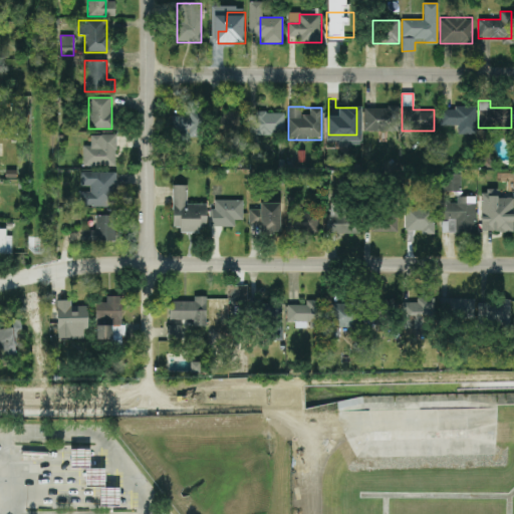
[(398,107),(363,107),(363,131),(398,131),(398,107)]
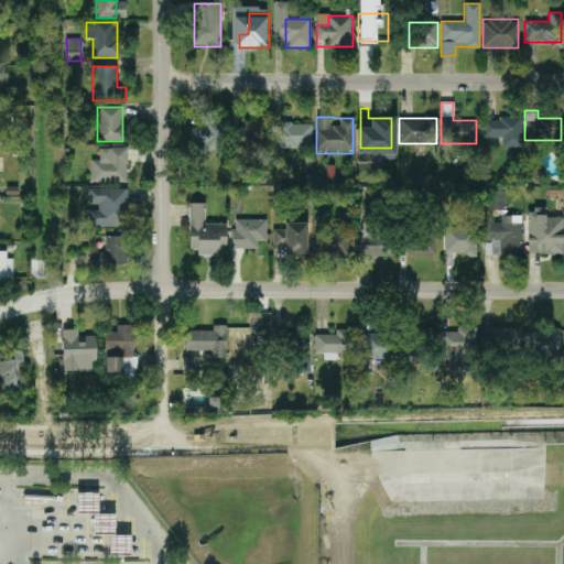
[(521,119),(484,118),(483,138),(494,138),(494,147),(521,147),(521,119)]
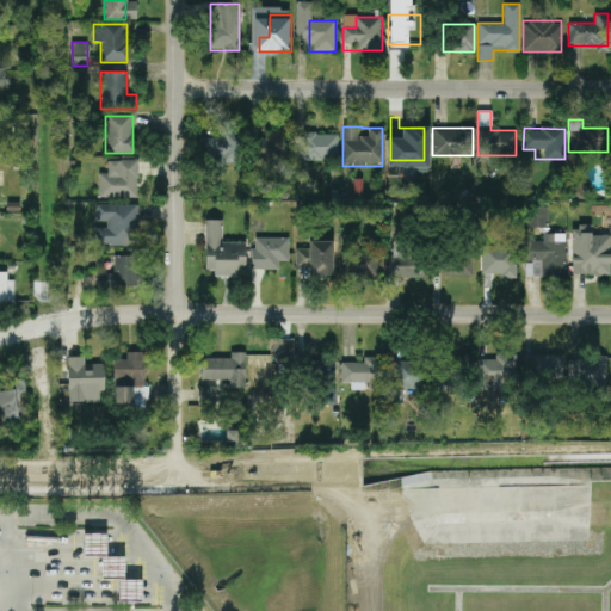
[(255,134),(255,164),(289,164),(289,134),(255,134)]
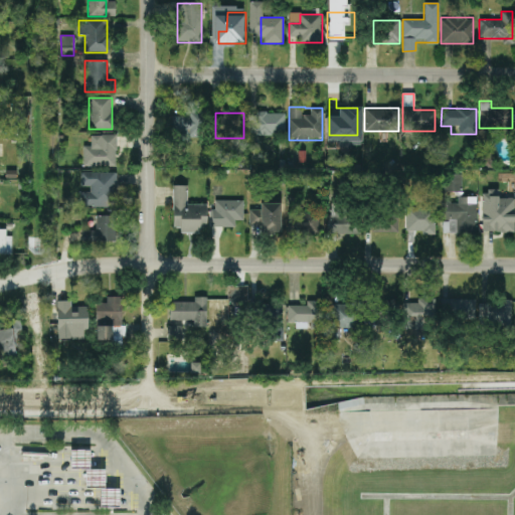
[(285,113),(251,113),(251,134),(285,134),(285,113)]
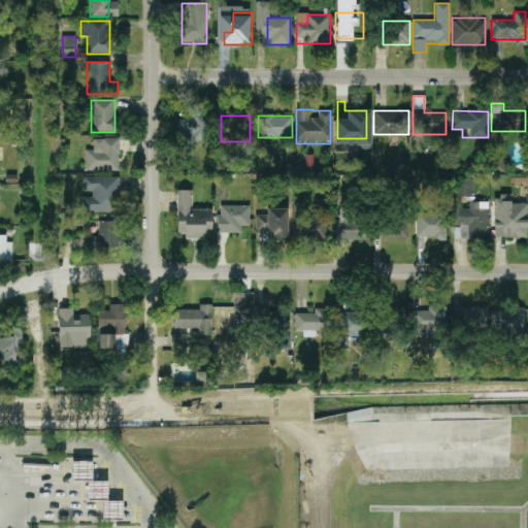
[(207,137),(207,117),(176,117),(176,137),(207,137)]
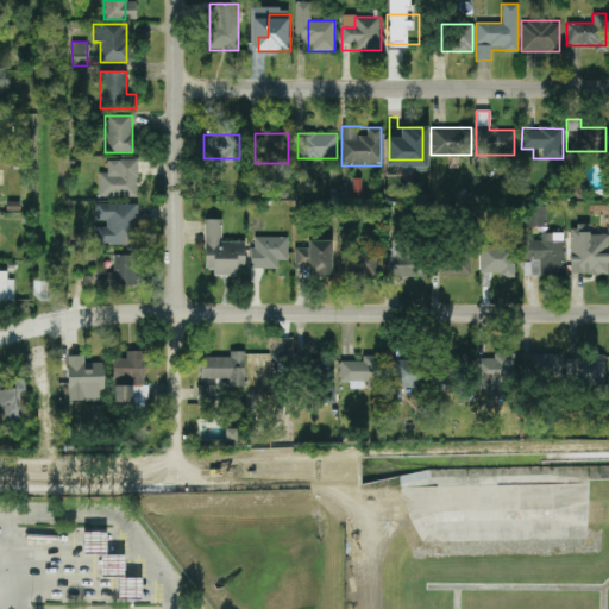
[(99,196),(136,196),(136,159),(113,159),(113,173),(99,173),(99,196)]
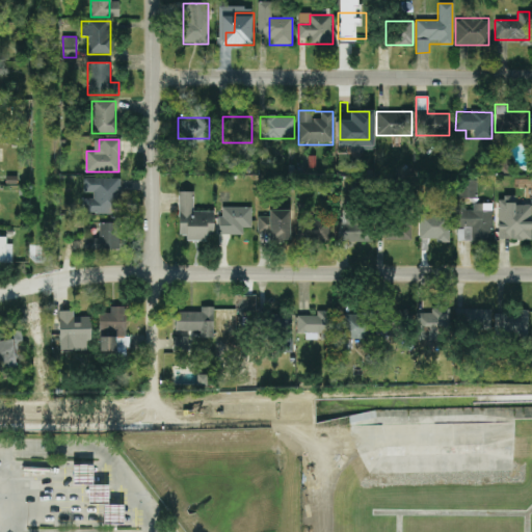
[(120,178),(82,178),(82,213),(120,213),(120,178)]
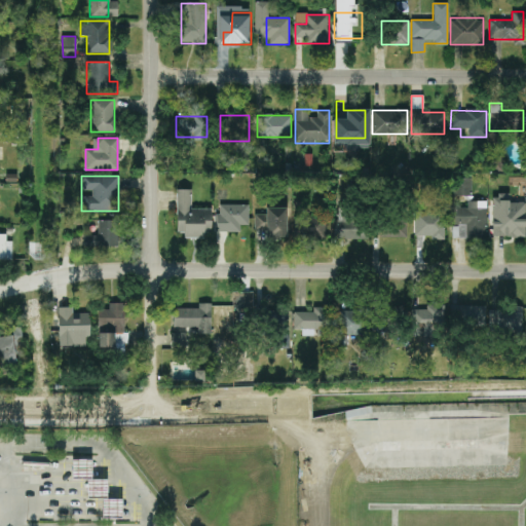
[(470,179),(455,179),(455,195),(470,195),(470,179)]
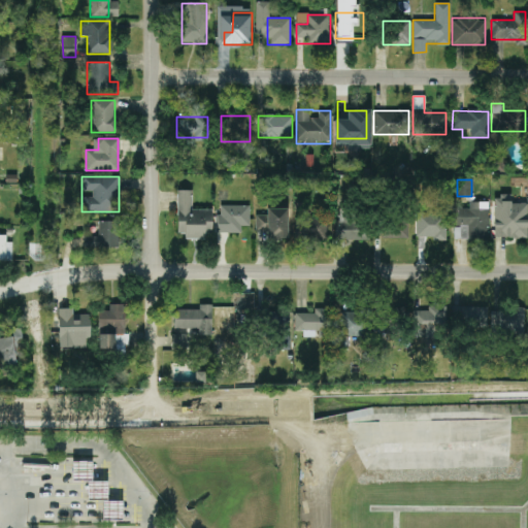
[(184,238),(210,238),(211,209),(192,209),(192,192),(176,192),(176,230),(185,230),(184,238)]
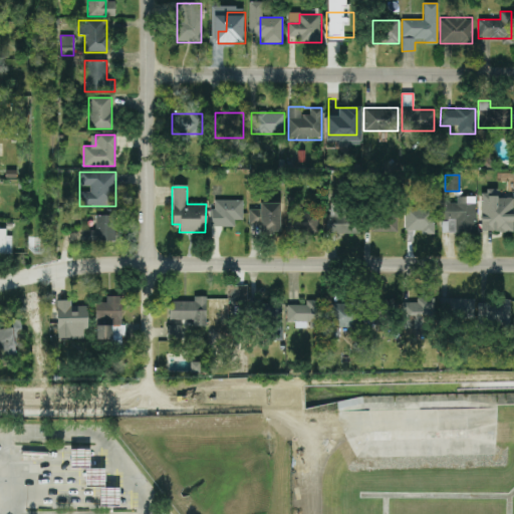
[(513,195),(481,195),(481,232),(513,232),(513,195)]
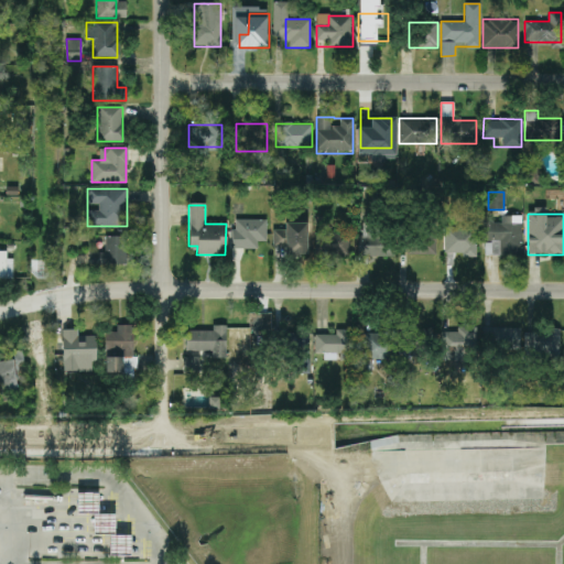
[(521,216),(486,216),(486,256),(521,256),(521,216)]
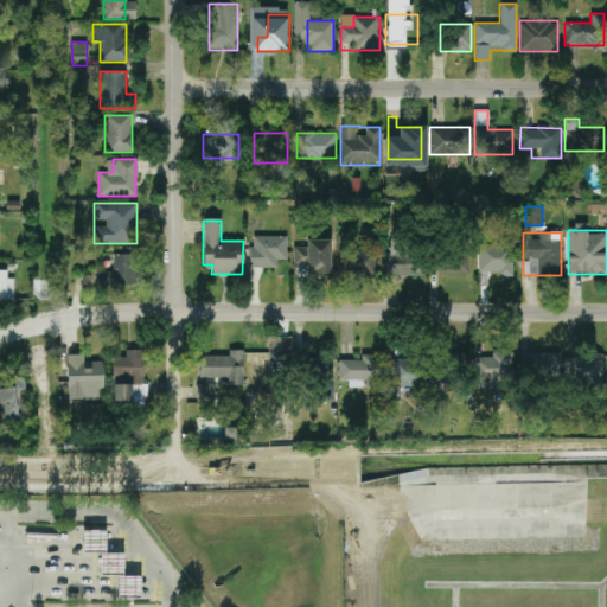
[(286,237),(249,237),(249,267),(286,267),(286,237)]
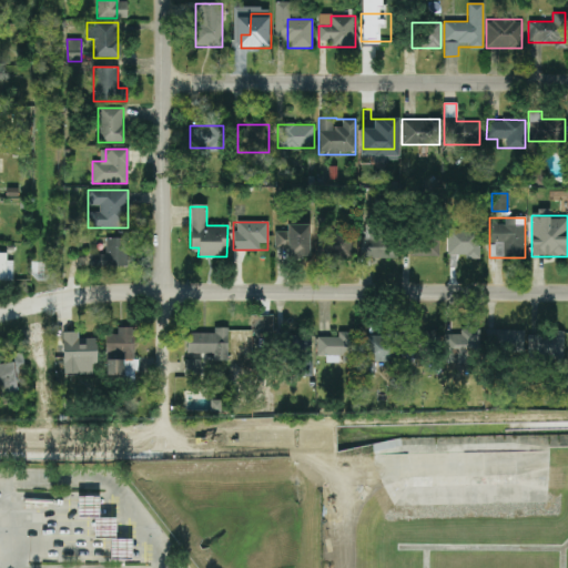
[(308,225),(284,225),(284,229),(275,229),(275,247),(287,247),(287,256),(308,256),(308,225)]
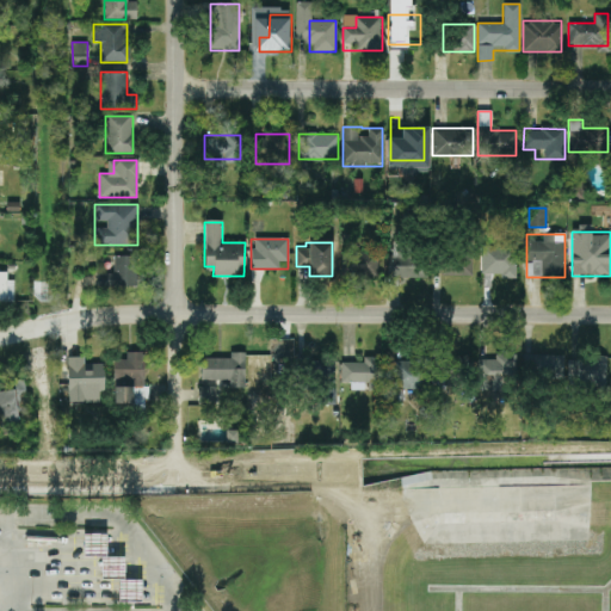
[(427,248),(388,248),(388,277),(427,277),(427,248)]
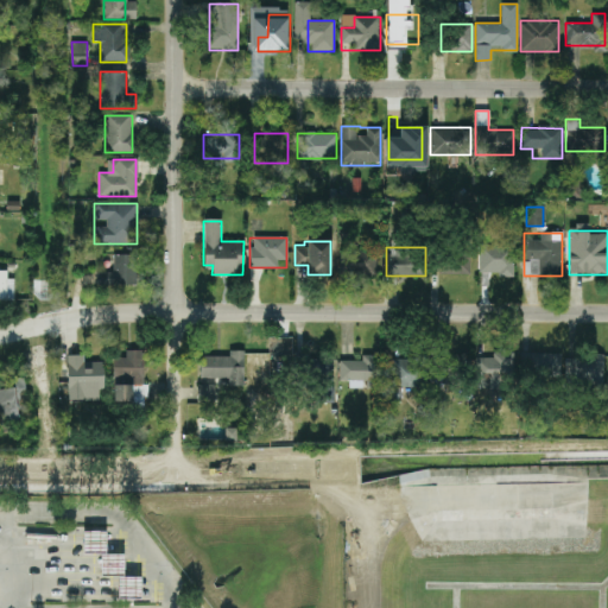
[(470,247),(438,247),(438,274),(470,274),(470,247)]
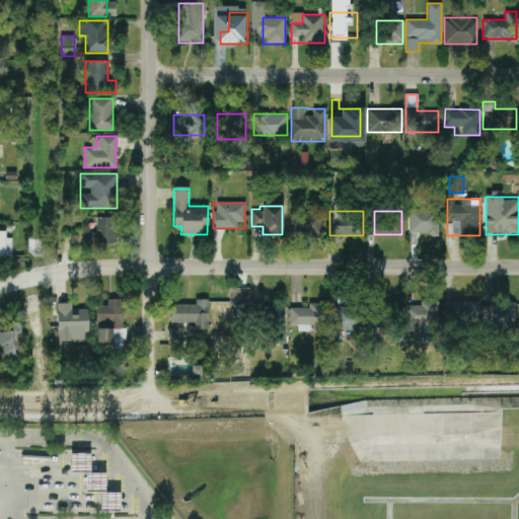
[(438,211),(410,211),(410,235),(438,235),(438,211)]
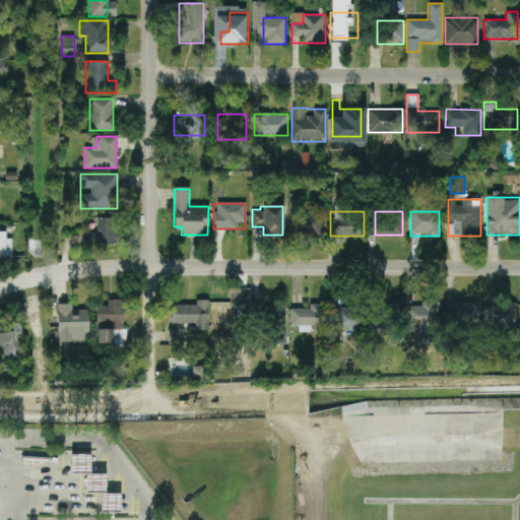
[(322,235),(322,214),(290,214),(290,235),(322,235)]
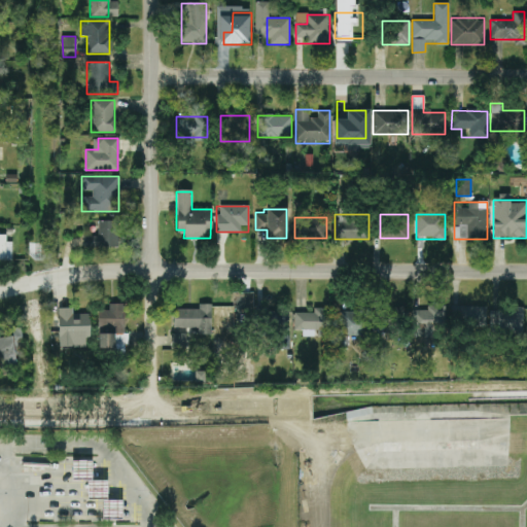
[(97,236),(83,236),(83,246),(117,246),(117,220),(97,220),(97,236)]
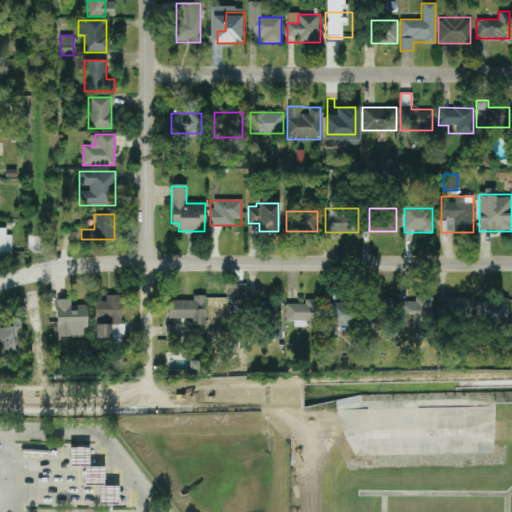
[(0,252),(9,252),(9,228),(0,228),(0,252)]
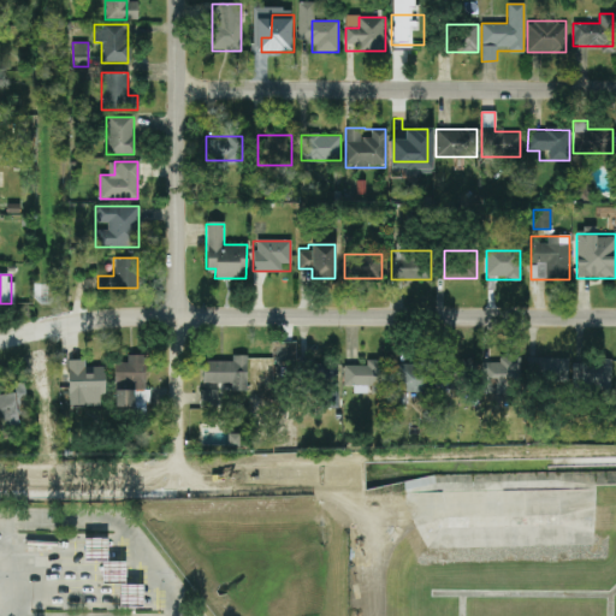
[(116,389),(114,409),(147,410),(148,356),(126,355),(126,363),(116,363),(114,383),(126,383),(126,389),(116,389)]
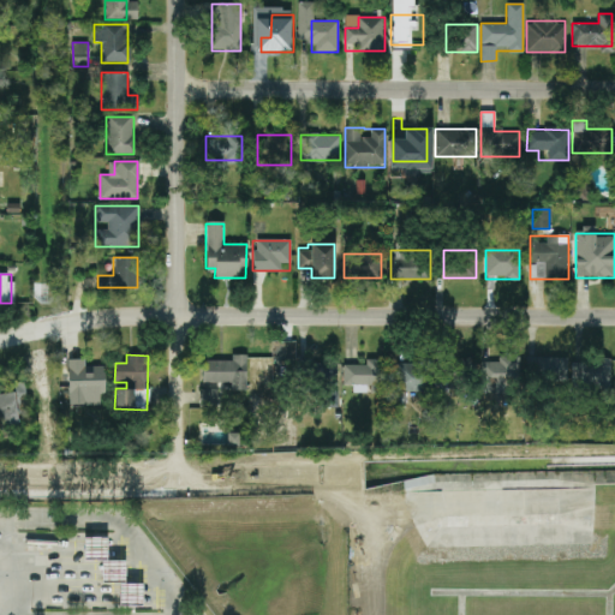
[(202,358),(202,382),(230,382),(231,390),(246,390),(245,358),(202,358)]
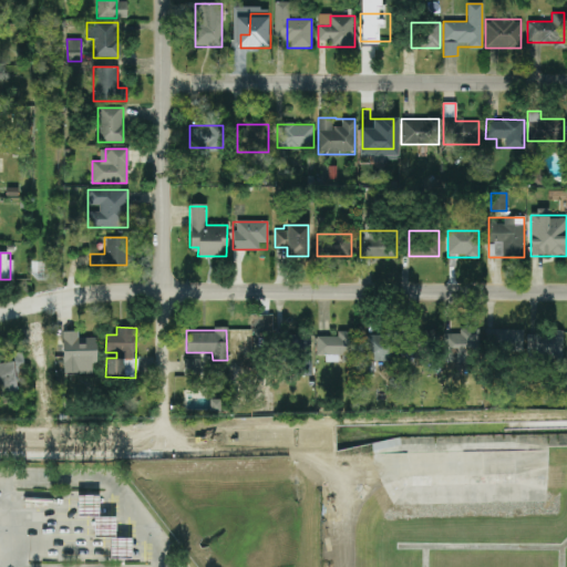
[(492,330),(492,349),(522,349),(522,330),(492,330)]
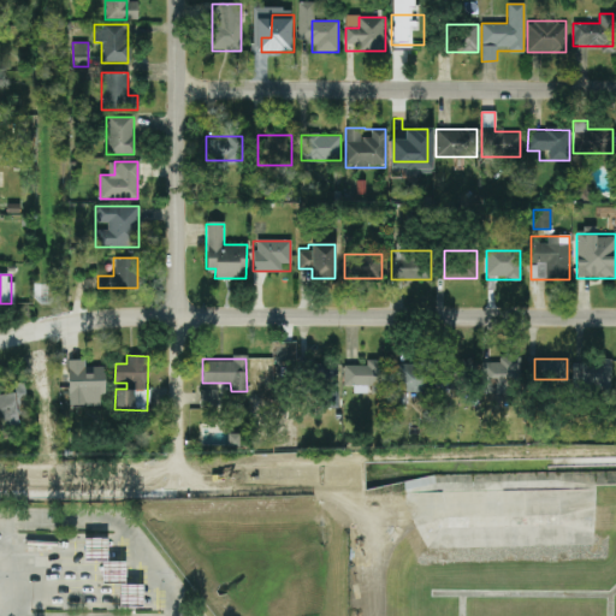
[(86,392),(105,392),(105,371),(86,371),(84,360),(69,361),(70,407),(86,406),(86,392)]
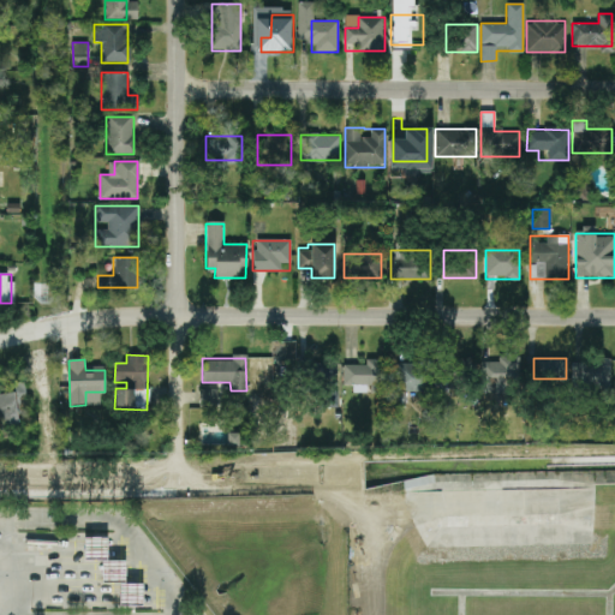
[(288,386),(288,359),(251,359),(251,386),(288,386)]
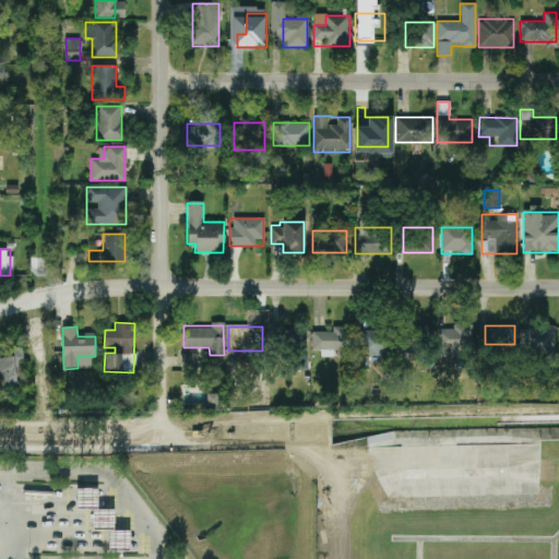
[(521,326),(521,352),(555,352),(555,326),(521,326)]
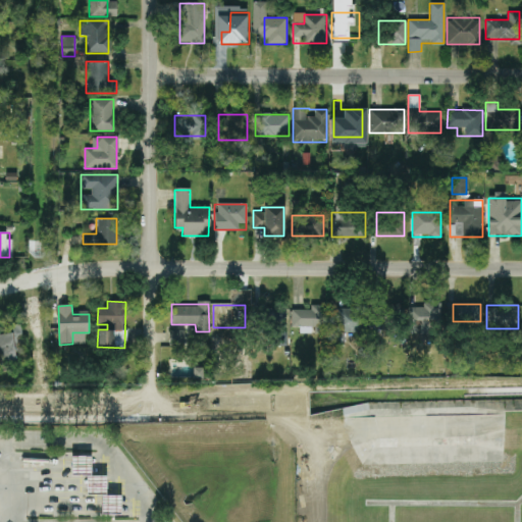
[(326,306),(292,306),(292,329),(326,329),(326,306)]
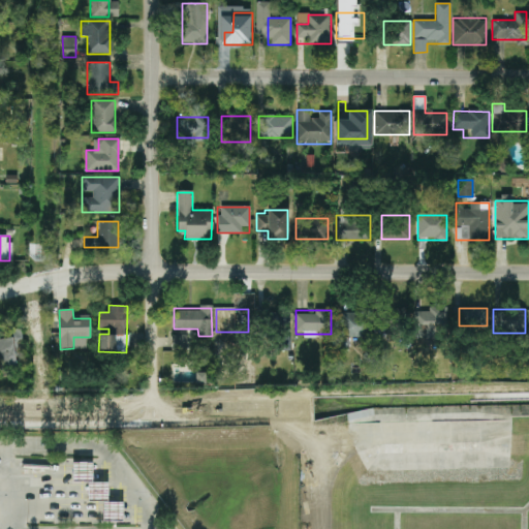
[(256,311),(256,333),(288,333),(288,311),(256,311)]
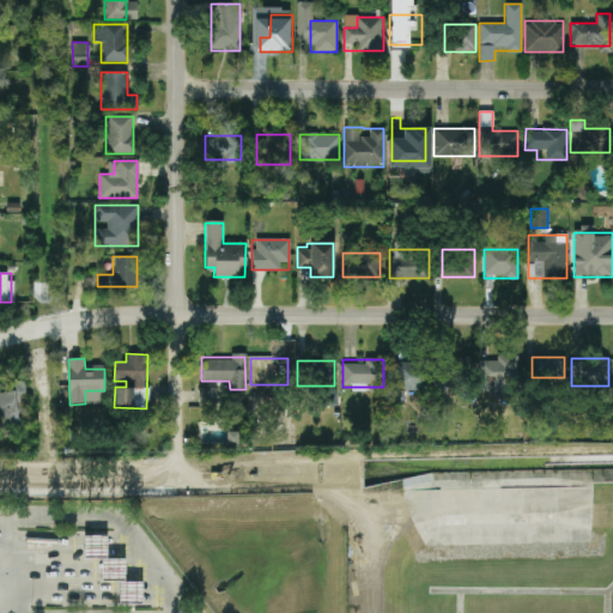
[(438,360),(438,384),(472,384),(472,360),(438,360)]
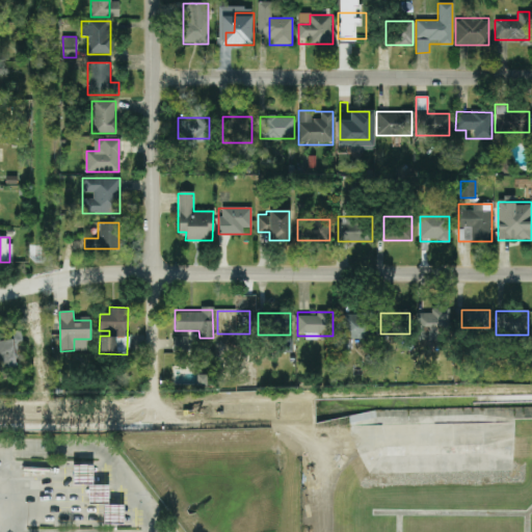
[(417,338),(444,338),(444,313),(417,313),(417,338)]
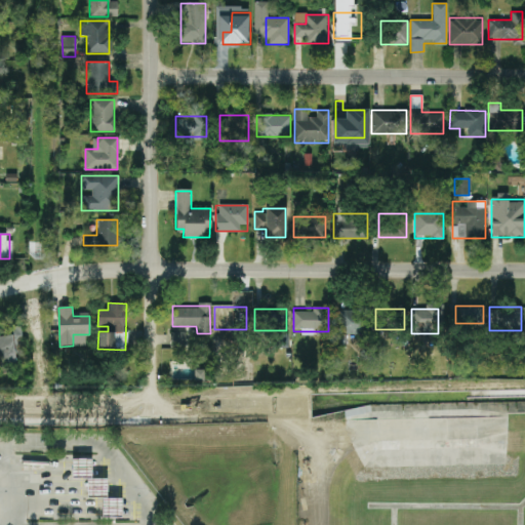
[(362,334),(362,310),(338,310),(338,334),(362,334)]
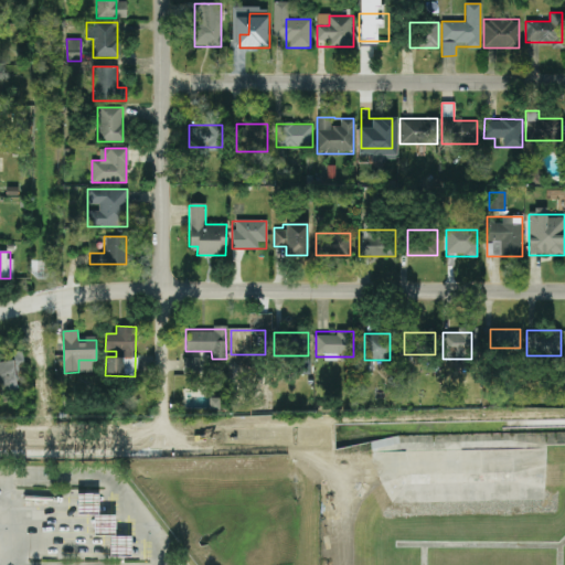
[(199,374),(199,355),(183,355),(183,374),(199,374)]
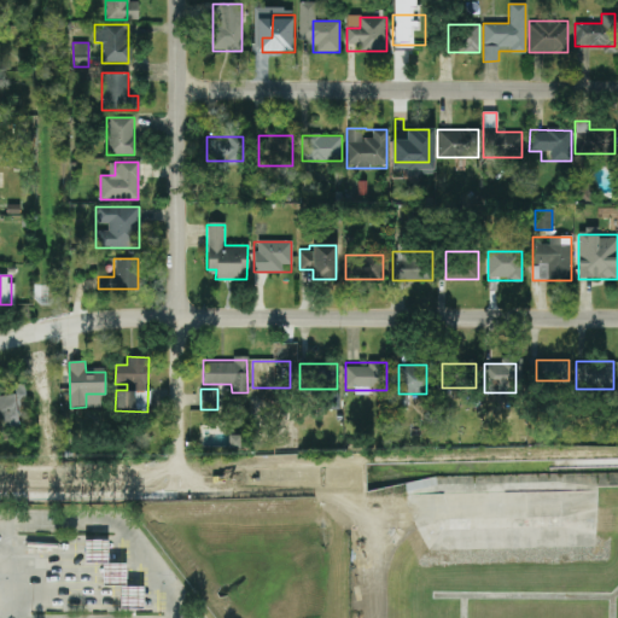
[(0,430),(24,430),(24,392),(0,392),(0,430)]
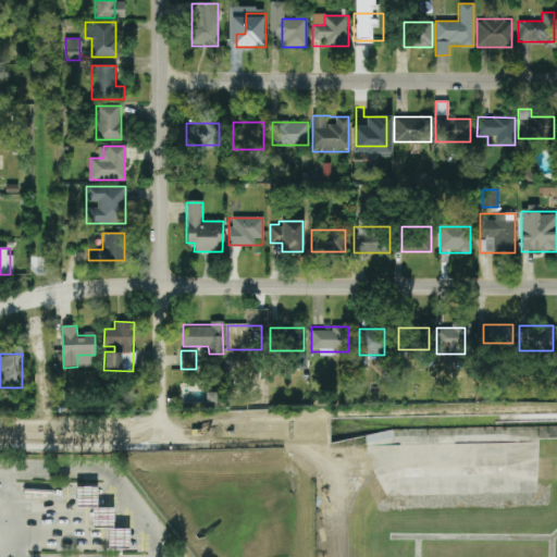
[(98,487),(76,487),(76,508),(93,508),(91,529),(109,529),(108,549),(130,549),(130,530),(113,529),(113,509),(97,508),(98,487)]
